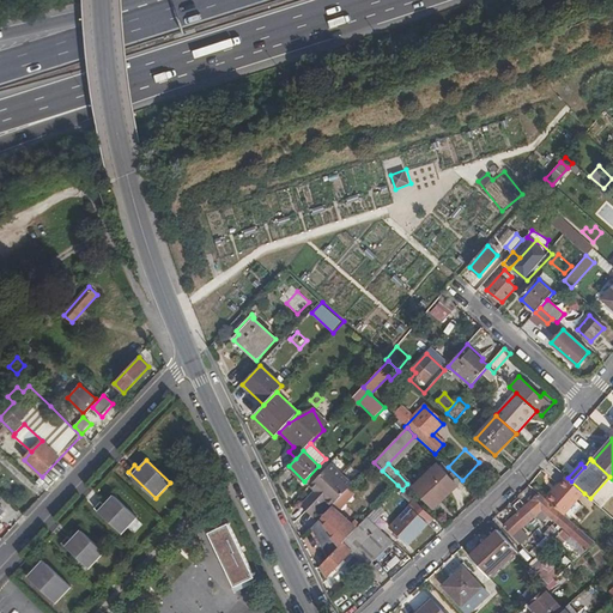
[(325,503),(331,509),(333,505),(351,486),(340,475),(329,466),(309,489),(314,493),(301,509),(305,514),(310,519),(325,503)]
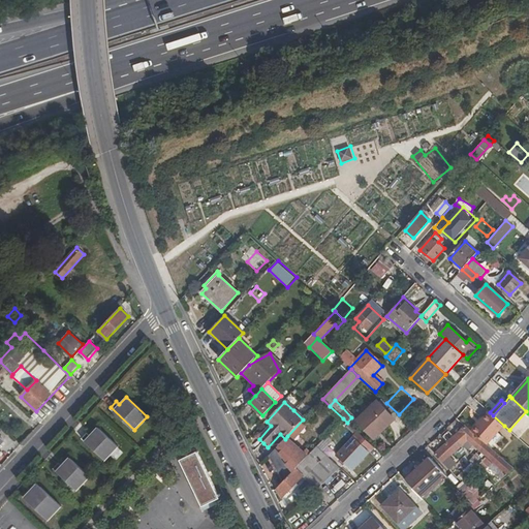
[(392,417),(378,404),(360,421),(373,435),(392,417)]
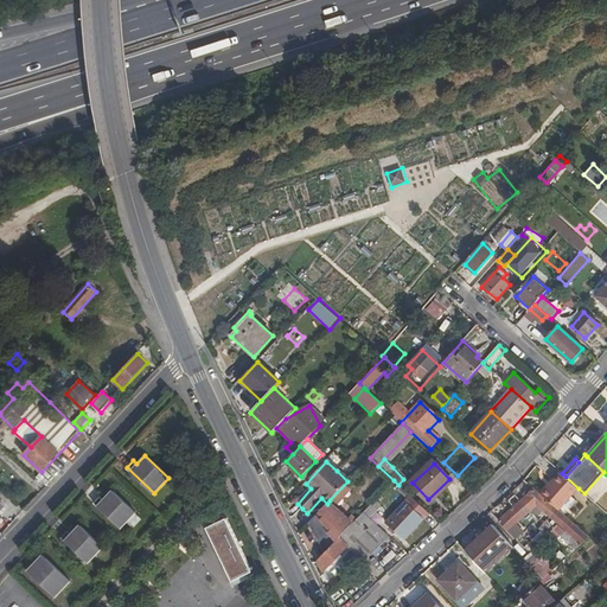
[(542,496),(560,510),(579,489),(566,477),(562,473),(542,496)]
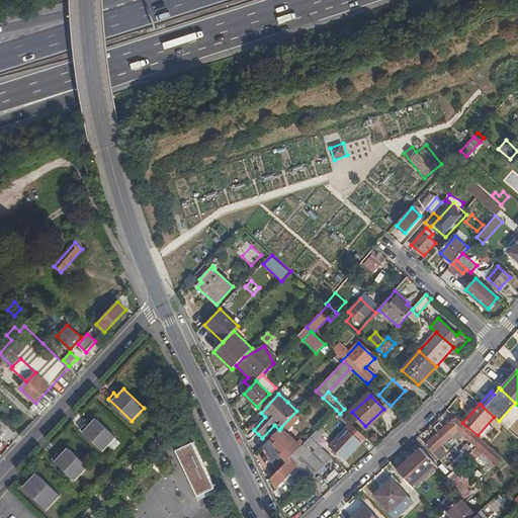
[(103,451),(116,436),(96,418),(88,425),(85,423),(80,428),(103,451)]
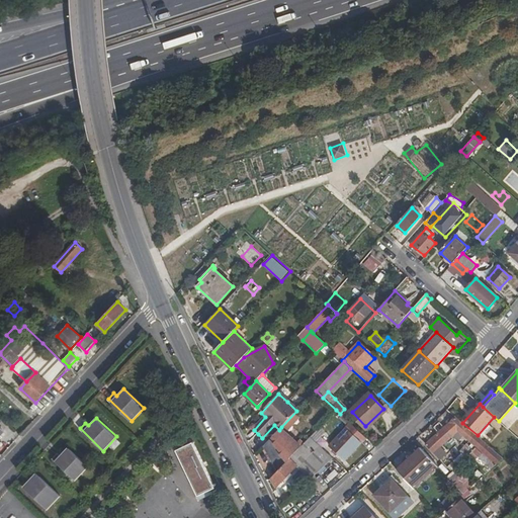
[(468,466),(478,457),(482,453),(496,465),(504,458),(478,435),(462,423),(456,418),(444,429),(427,445),(434,453),(452,436),(455,434),(460,439),(462,437),(470,444),(468,446),(467,444),(464,447),(460,451),(466,457),(462,460),(468,466)]
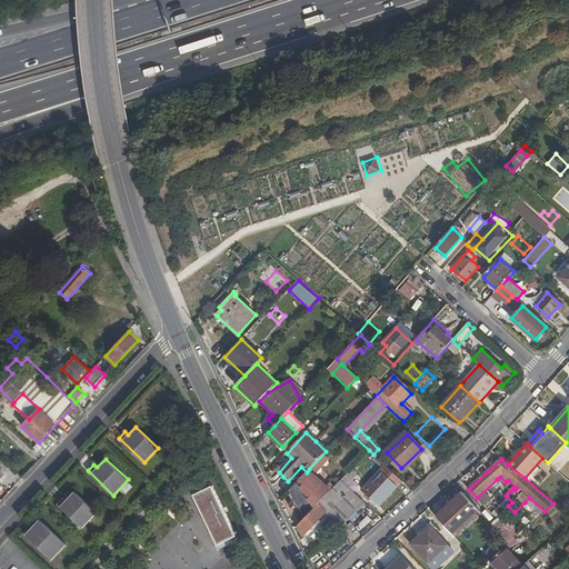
[(472,468),(481,477),(488,470),(480,461),(472,468)]
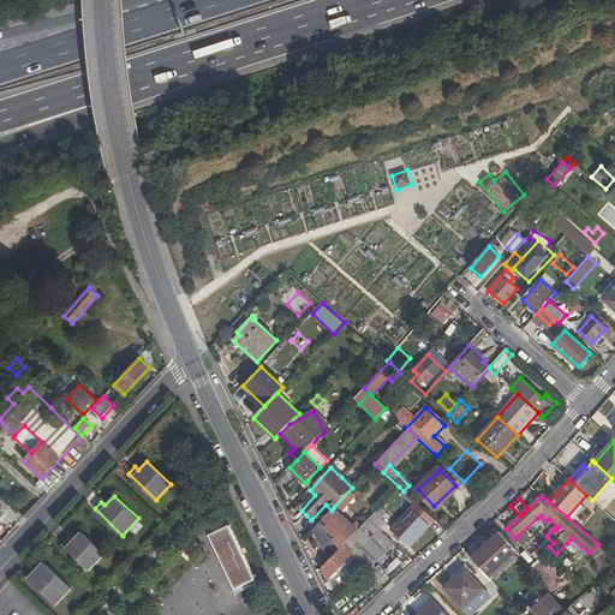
[(412,508),(428,524),(433,519),(417,503),(412,508)]
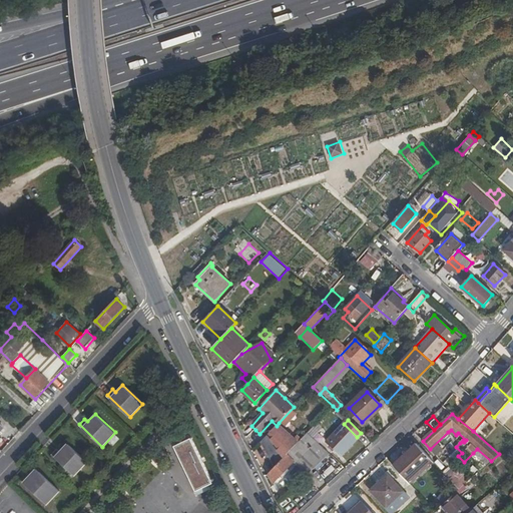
[(263,440),(276,466),(298,442),(279,423),(277,426),(263,440)]
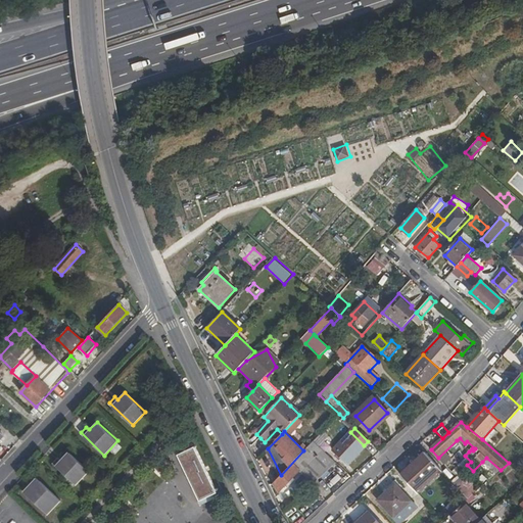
[(314,441),(320,447),(330,437),(324,431),(314,441)]
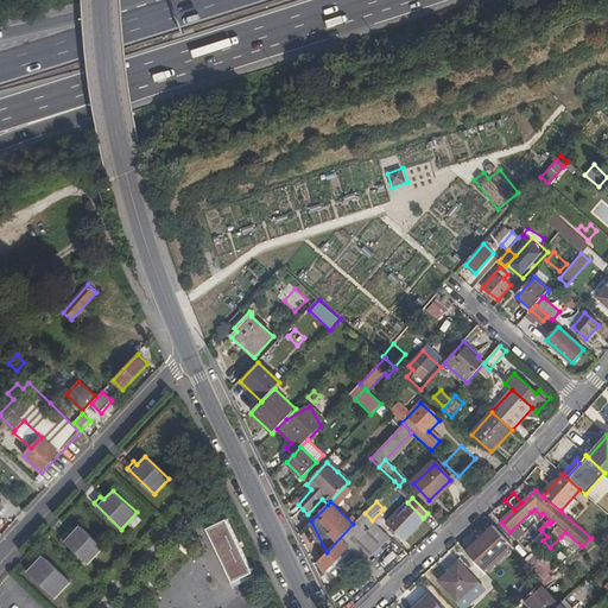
[(423,518),(407,502),(388,524),(405,539),(424,519),(423,518)]
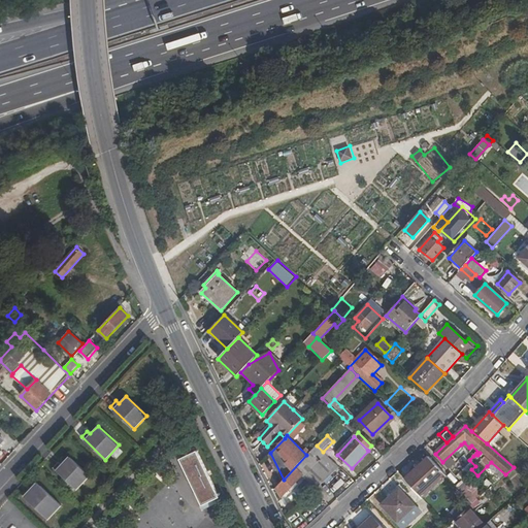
[(317,488),(338,466),(325,454),(324,455),(316,448),(278,487),(283,497),(303,475),(317,488)]
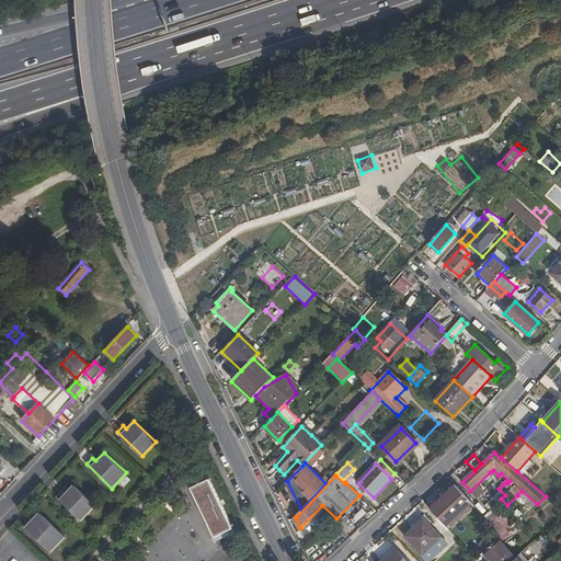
[(59,499),(82,519),(95,505),(73,484),(65,493),(63,490),(57,496),(59,499)]
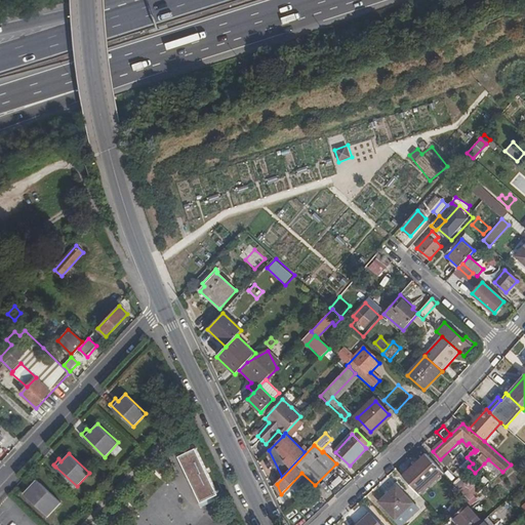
[(426,454),(403,477),(418,493),(442,471),(426,454)]
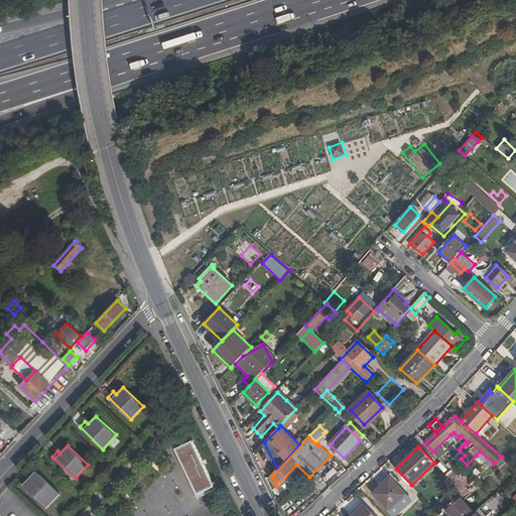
[(476,456),(490,468),(494,464),(480,452),(476,456)]
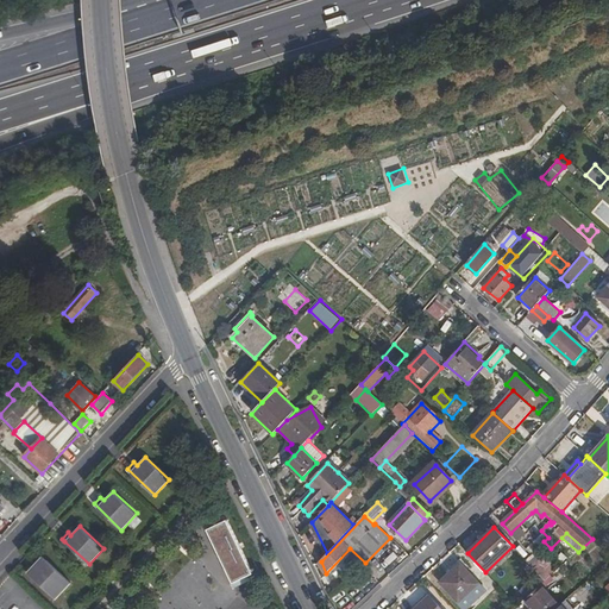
[(515,550),(513,546),(485,572),(488,575),(515,550)]
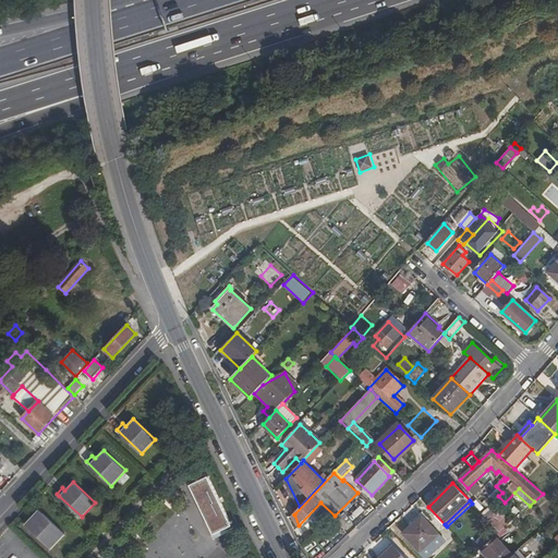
[(356,524),(370,513),(363,506),(349,517),(356,524)]
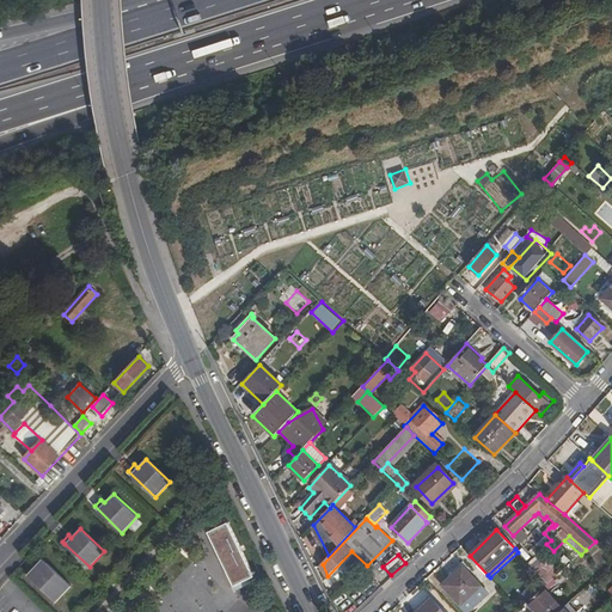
[(528,563),(536,571),(543,564),(536,556),(528,563)]
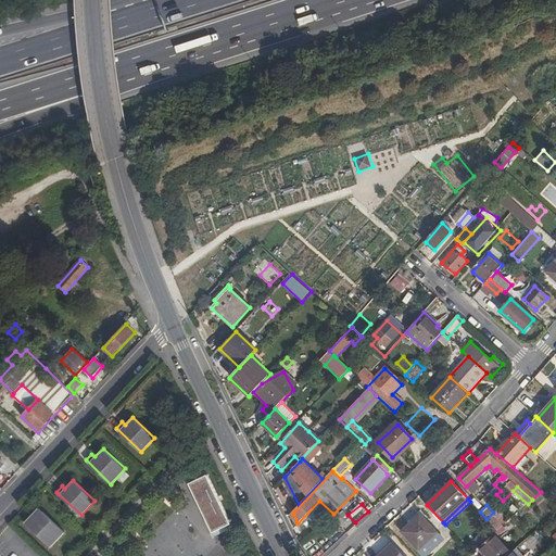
[(39,507),(25,522),(51,546),(65,532),(39,507)]
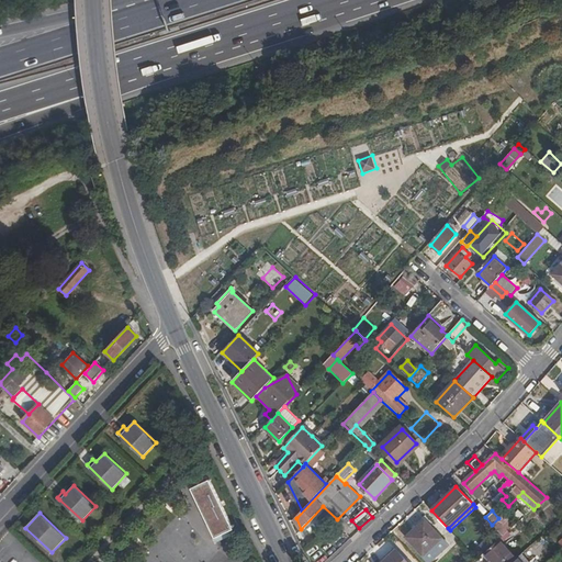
[(492,525),(498,531),(503,537),(516,525),(504,513),(498,518),(492,525)]
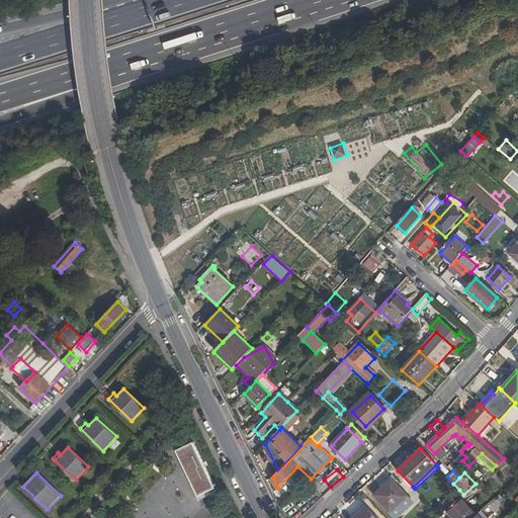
[(383,485),(384,487),(374,496),(390,513),(408,497),(395,483),(397,481),(392,476),(383,485)]
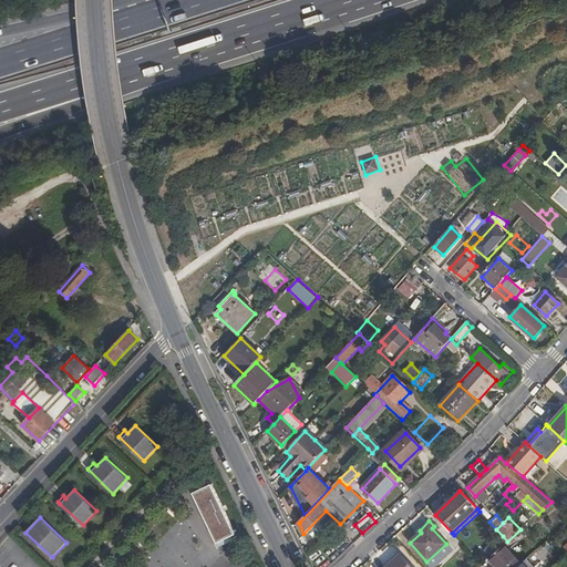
[(488,548),(493,554),(504,544),(507,542),(503,536),(488,548)]
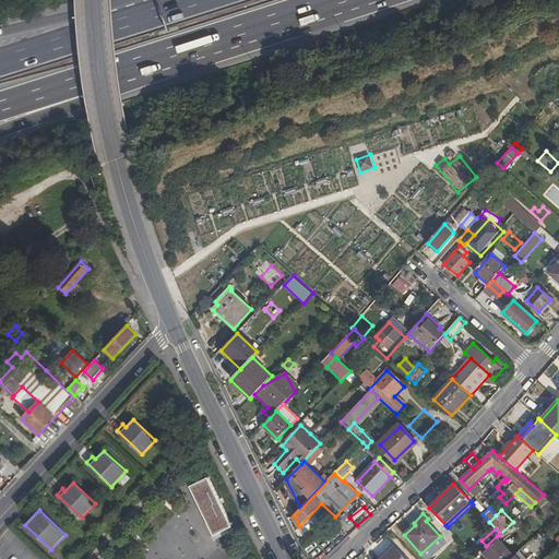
[(482,549),(489,558),(509,558),(513,556),(497,536),(486,546),(482,549)]
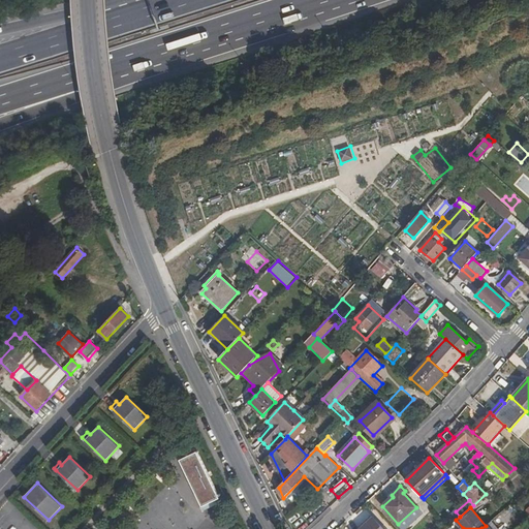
[(381,528),(372,518),(359,528),(381,528)]
